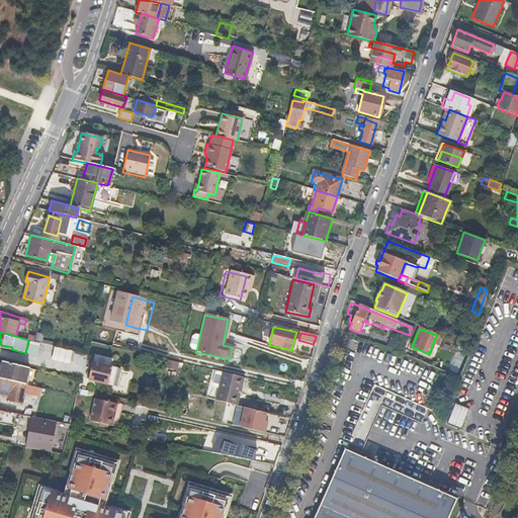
[(196,351),(199,337),(194,336),(191,338),(189,346),(191,349),(196,351)]
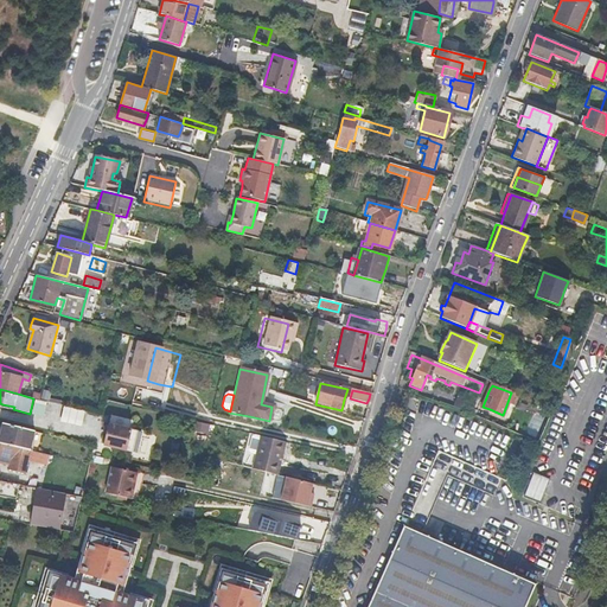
[(64,406),(51,402),(38,400),(33,398),(30,414),(40,415),(43,406),(48,407),(46,410),(62,415),(64,406)]
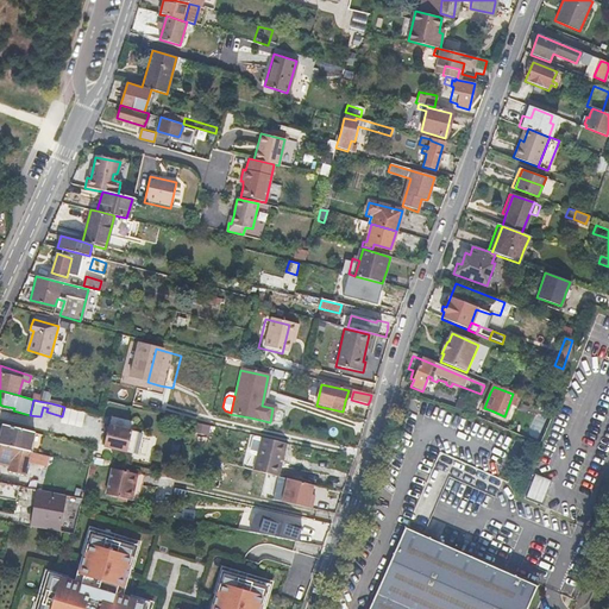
[(551,413),(552,409),(538,403),(537,407),(551,413)]
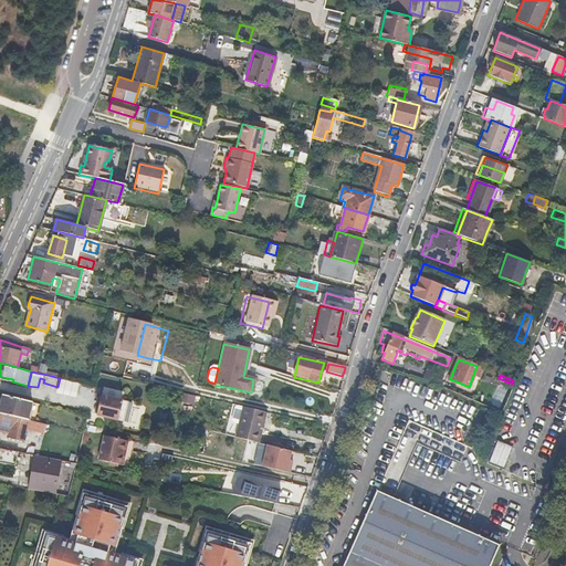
[(122,417),(123,415),(123,411),(118,410),(123,394),(101,388),(95,415),(116,420),(117,417),(122,417)]
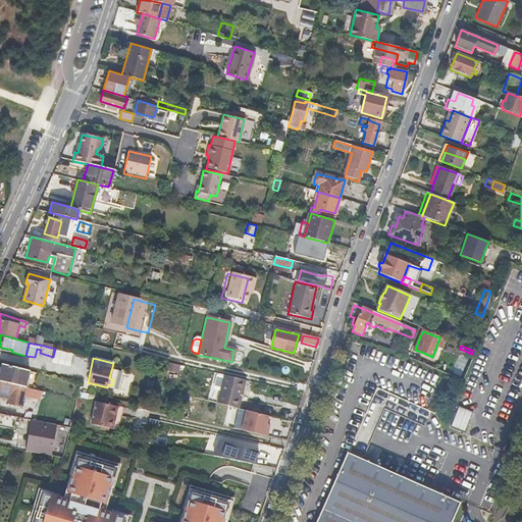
[(177,372),(179,364),(171,363),(169,370),(177,372)]
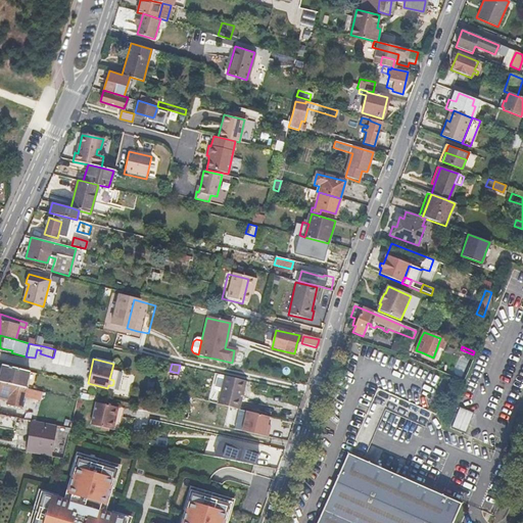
[(0,367),(0,381),(22,387),(27,371),(1,365),(0,367)]
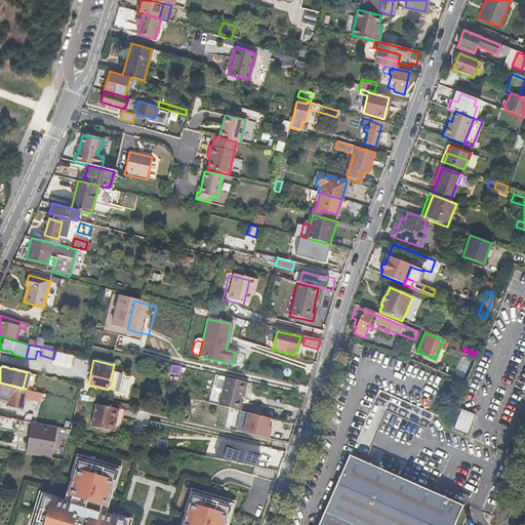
[(217,408),(229,410),(239,413),(245,384),(225,378),(217,408)]
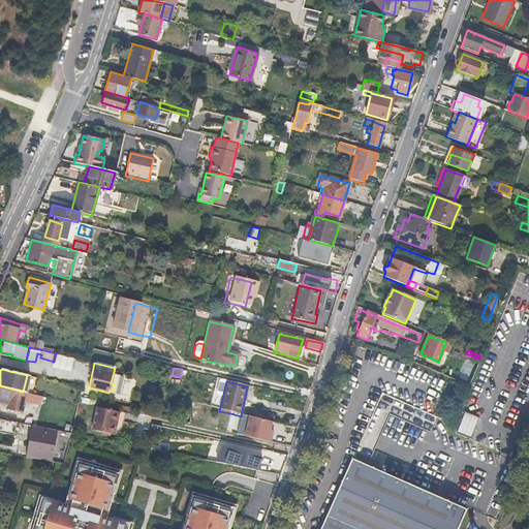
[(6,409),(13,410),(20,411),(22,400),(32,402),(34,394),(23,392),(0,385),(0,398),(8,400),(7,405),(6,409)]
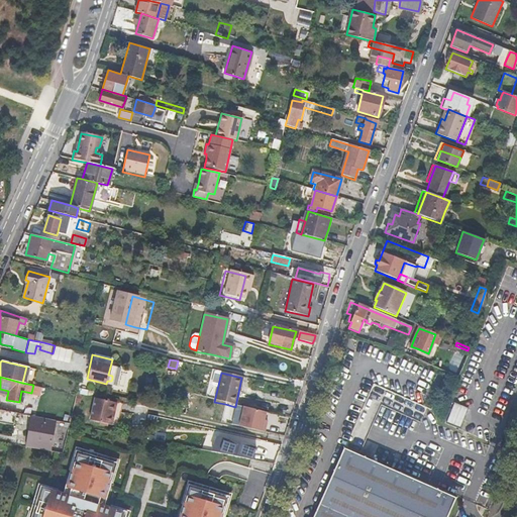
[(421,421),(428,408),(375,384),(369,398),(421,421)]
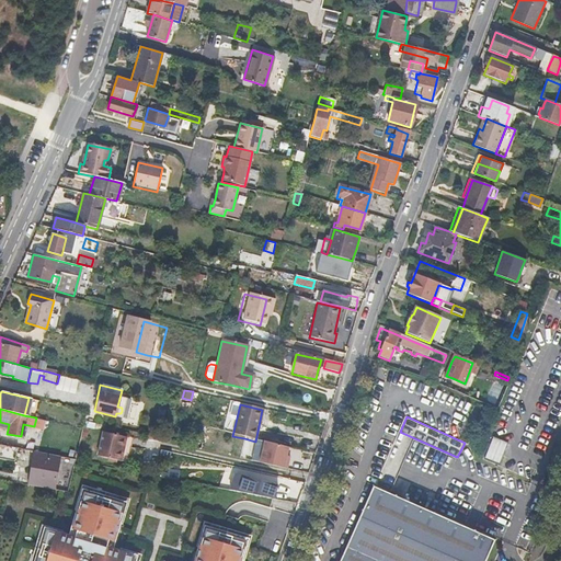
[(84,420),(82,426),(92,428),(94,423),(84,420)]
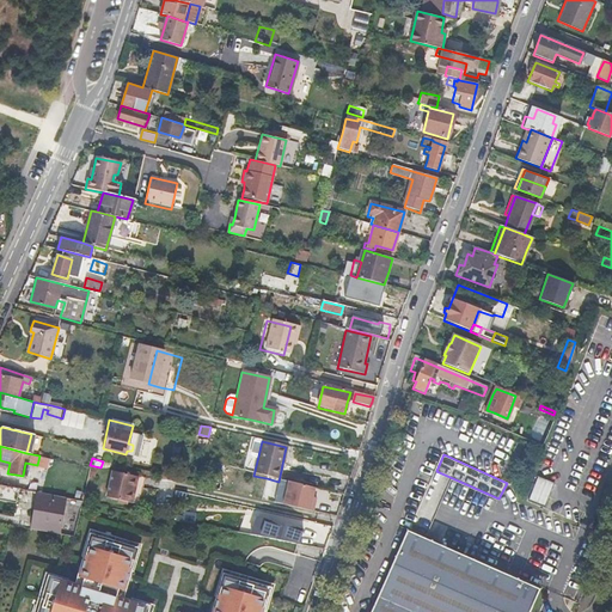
[(132,477),(111,472),(105,500),(127,503),(132,477)]
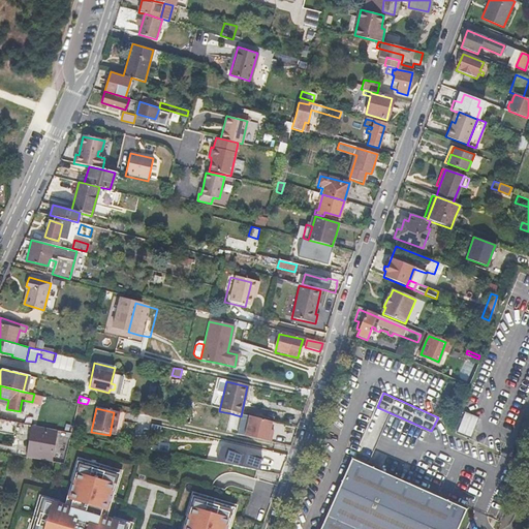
[(464,411),(458,432),(471,436),(477,415),(464,411)]
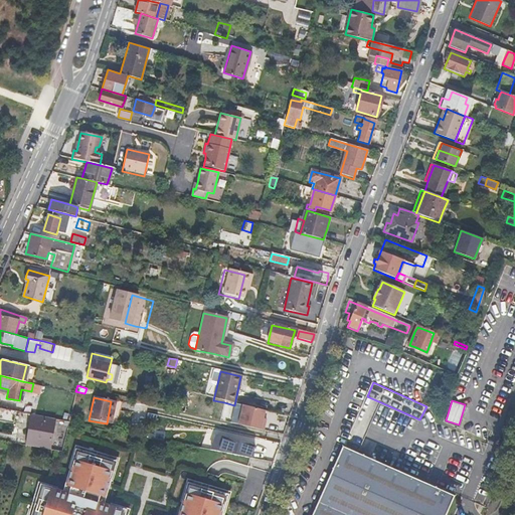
[(115,401),(111,401),(107,423),(110,424),(115,401)]
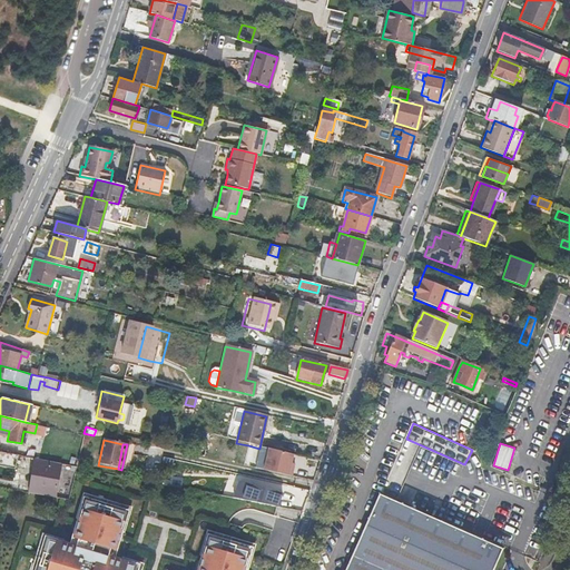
[(49,453),(45,451),(39,450),(37,459),(48,461),(49,457),(49,453)]
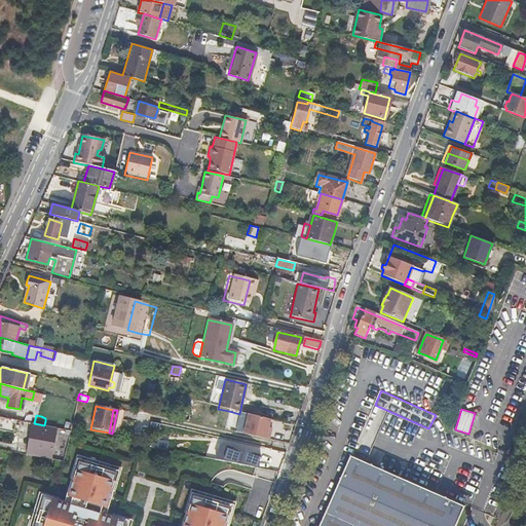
[(247,415),(241,436),(267,442),(269,434),(266,433),(267,429),(269,421),(247,415)]
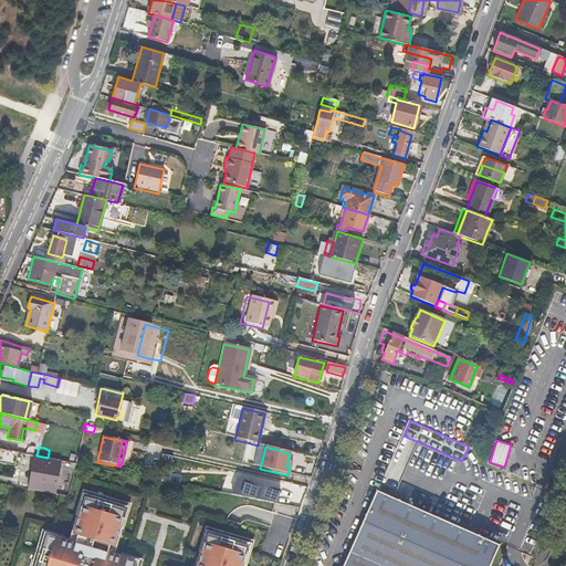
[(18,452),(0,448),(0,454),(2,456),(2,458),(0,457),(0,461),(16,465),(18,452)]
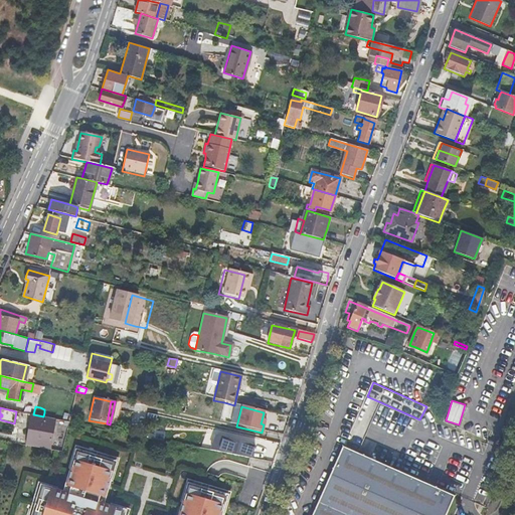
[(16,411),(14,423),(24,425),(27,413),(16,411)]
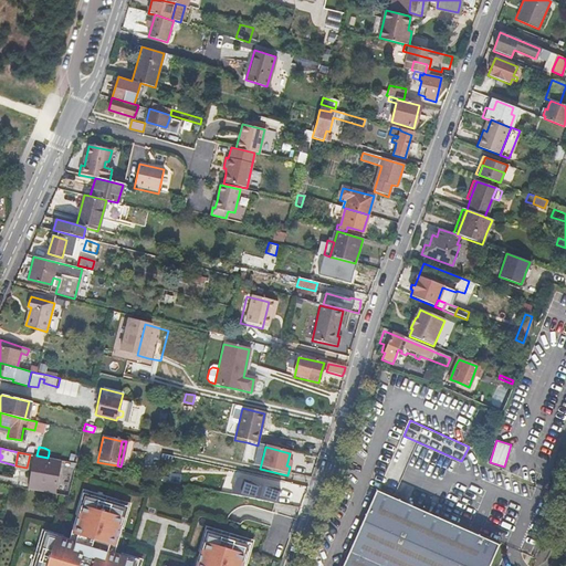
[(34,456),(31,472),(33,472),(34,472),(38,460),(60,464),(60,460),(54,459),(48,458),(37,456),(34,456)]
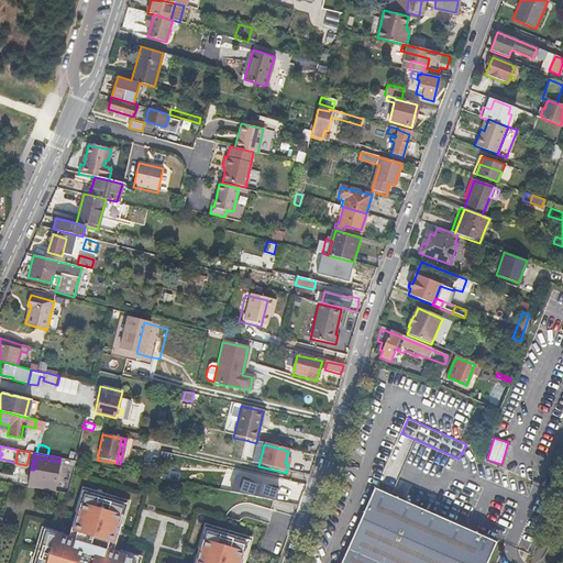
[(34,470),(33,470),(31,470),(28,486),(54,490),(59,462),(37,457),(34,470)]
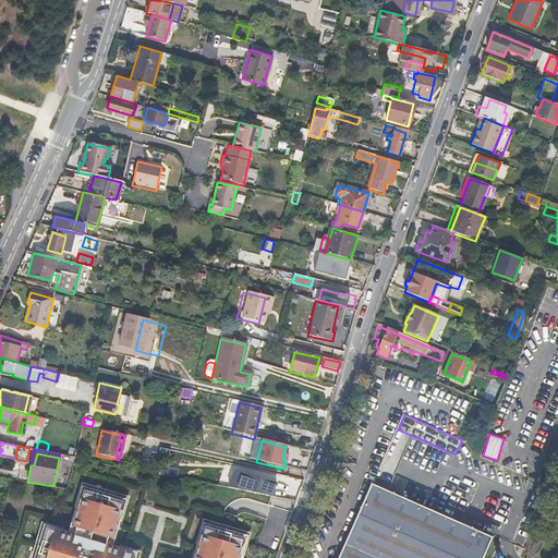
[(231,488),(232,481),(234,474),(213,470),(210,484),(231,488)]
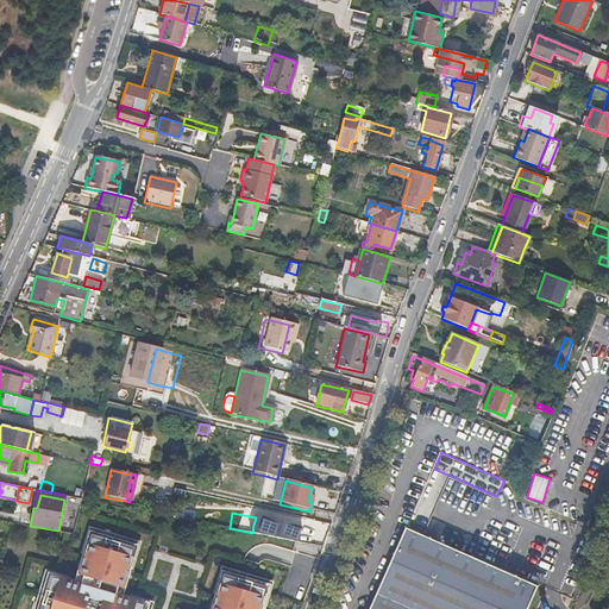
[(80,553),(85,554),(92,531),(135,545),(129,567),(132,569),(140,541),(88,526),(80,553)]
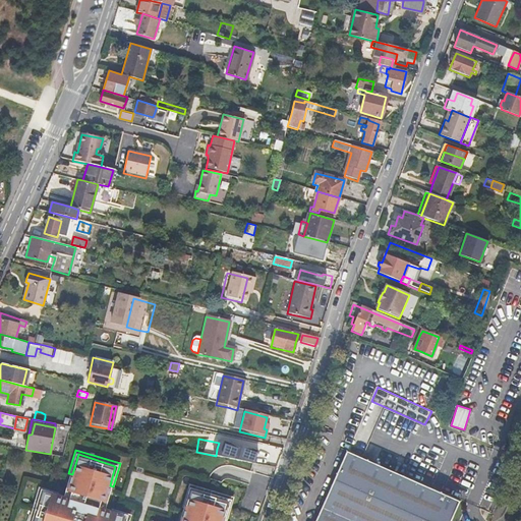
[(450,520),(459,502),(347,452),(316,520),(450,520)]
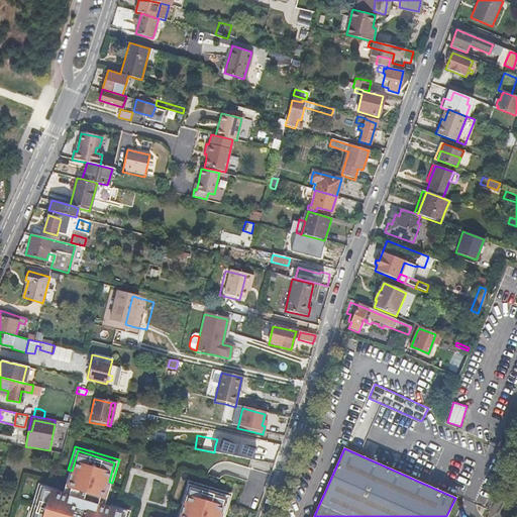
[(40,487),(31,516),(124,516),(126,514),(109,509),(109,511),(101,509),(97,507),(100,498),(104,499),(109,482),(114,462),(78,450),(72,471),(67,487),(71,489),(68,498),(64,497),(57,495),(57,493),(40,487)]
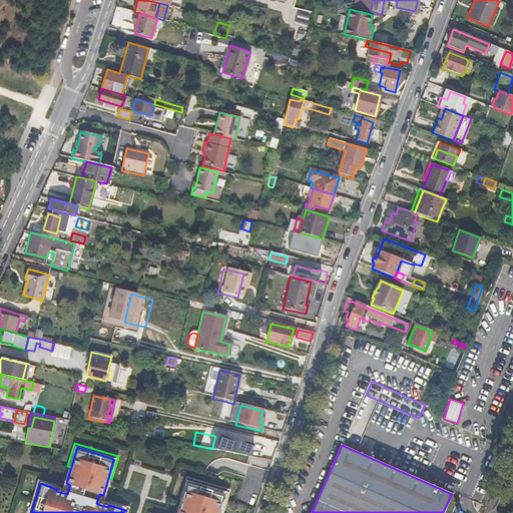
[(178,500),(182,501),(187,482),(224,493),(218,512),(219,512),(221,512),(228,491),(185,477),(178,500)]
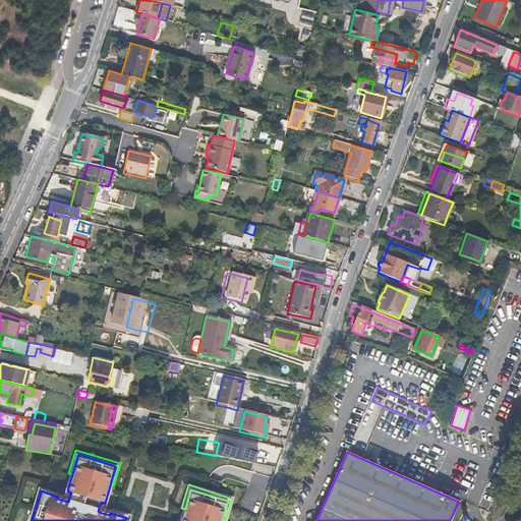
[(32,520),(41,490),(57,497),(58,493),(39,486),(29,520),(32,520)]
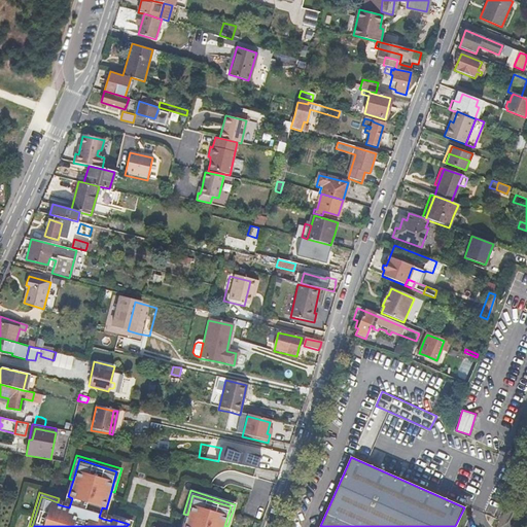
[(224,526),(231,506),(192,495),(187,515),(183,526),(224,526)]
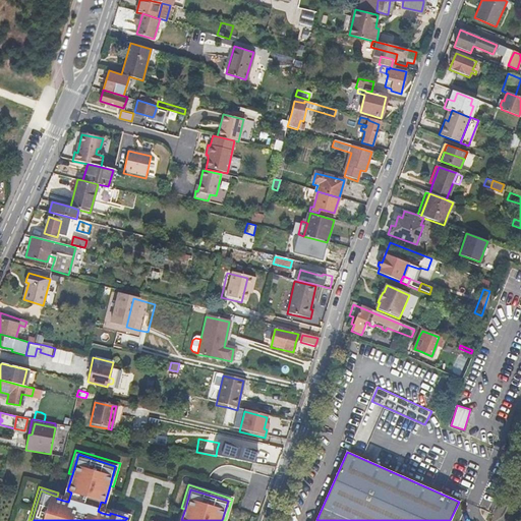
[(127,518),(125,520),(128,520),(130,516),(111,509),(110,513),(127,518)]
